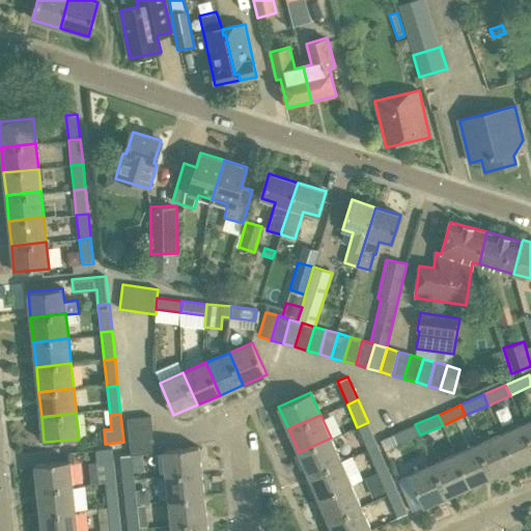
[(150,416),(127,418),(128,430),(152,427),(150,416)]
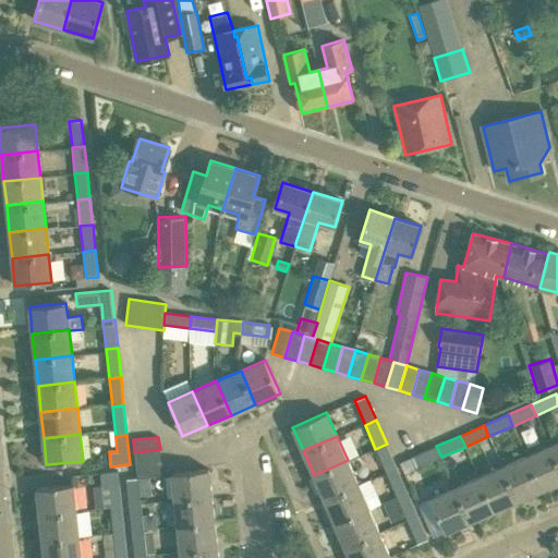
[(386,473),(397,468),(387,444),(375,449),(386,473)]
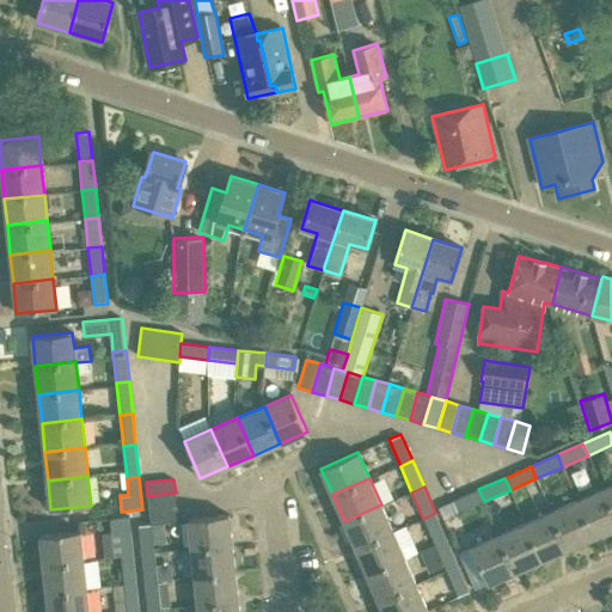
[(594,537),(611,528),(611,506),(604,488),(577,500),(594,537)]
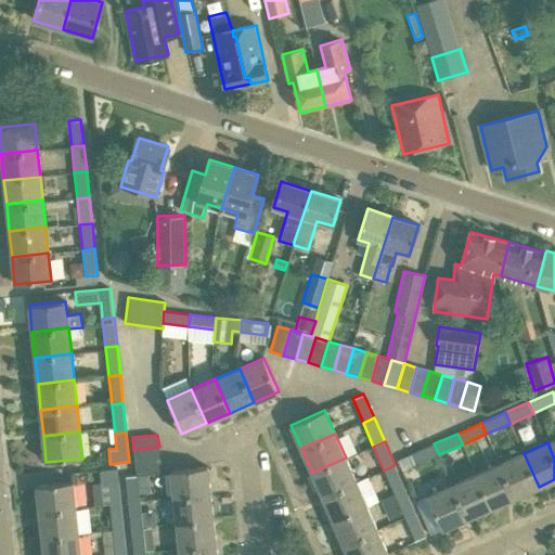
[(414,465),(439,454),(434,443),(410,454),(414,465)]
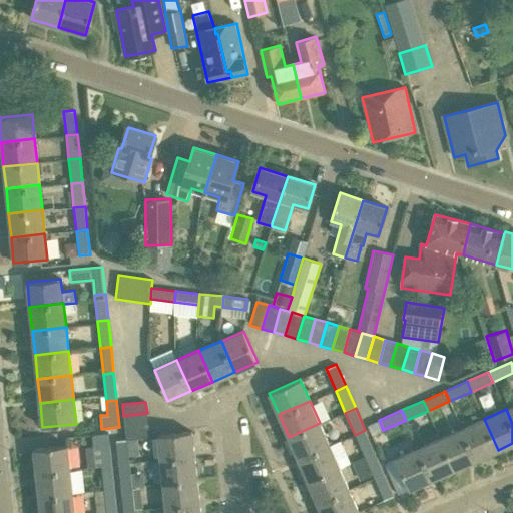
[(148,425),(147,413),(123,416),(124,428),(148,425)]
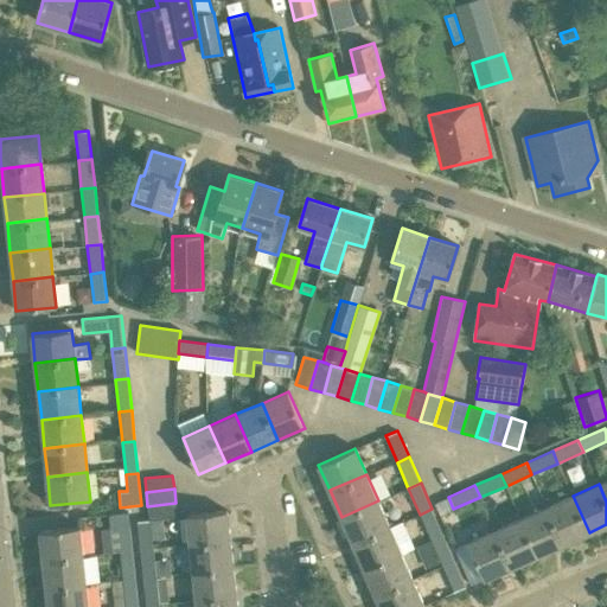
[(563,544),(589,532),(573,496),(547,508),(563,544)]
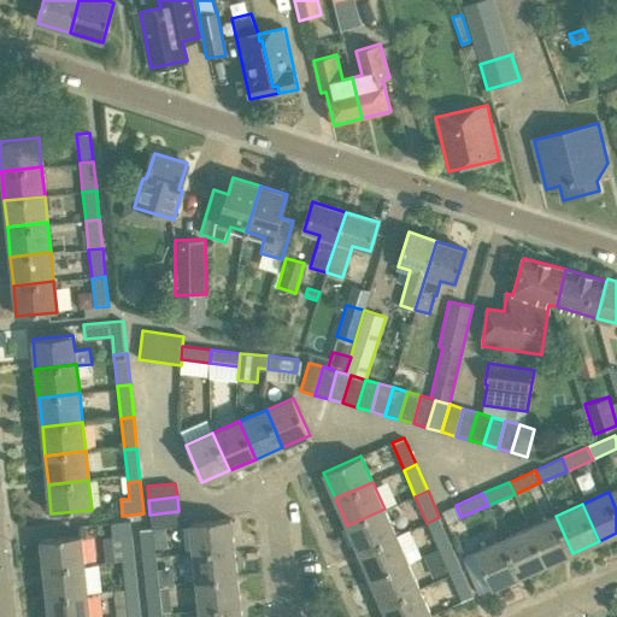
[(358,552),(395,535),(385,509),(347,526),(358,552)]
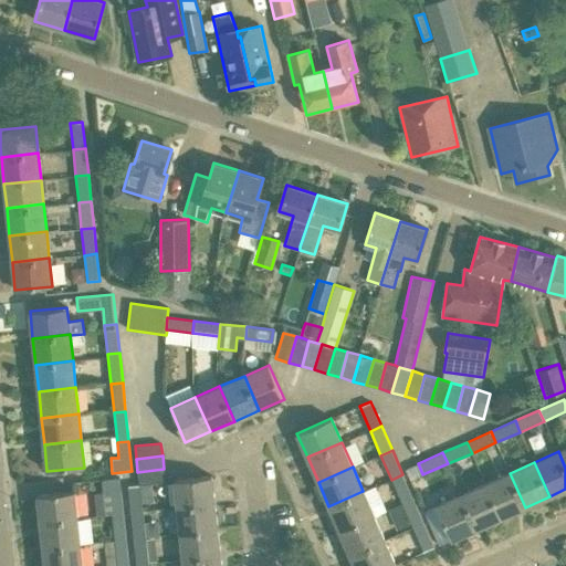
[(165,480),(164,469),(137,472),(139,484),(140,484),(165,482),(165,480)]
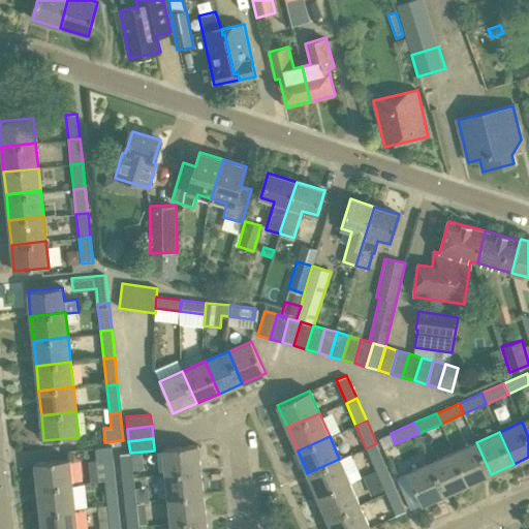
[(468,485),(491,474),(476,442),(454,453),(468,485)]
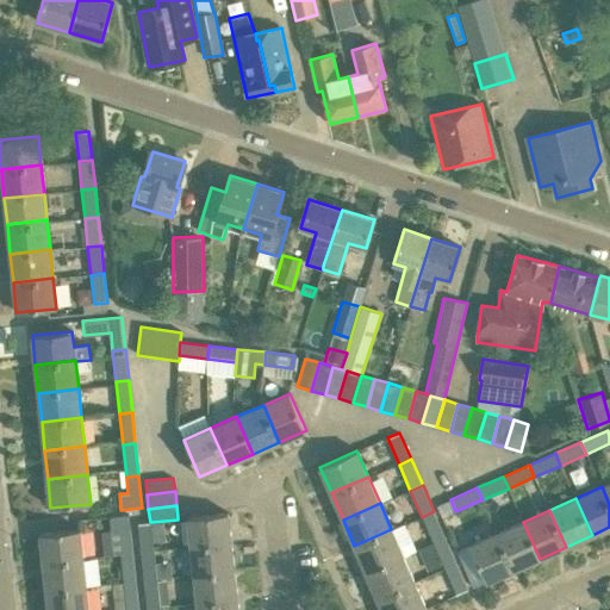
[(433,542),(446,537),(434,511),(422,517),(433,542)]
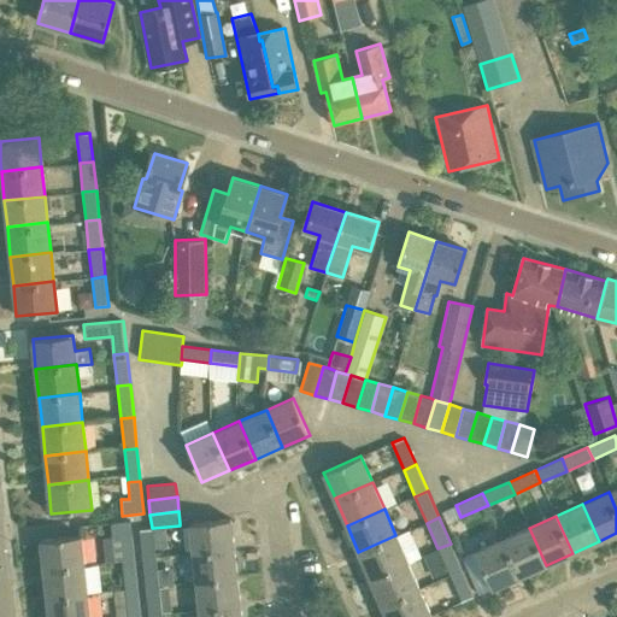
[(193,552),(234,548),(230,518),(191,523),(193,552)]
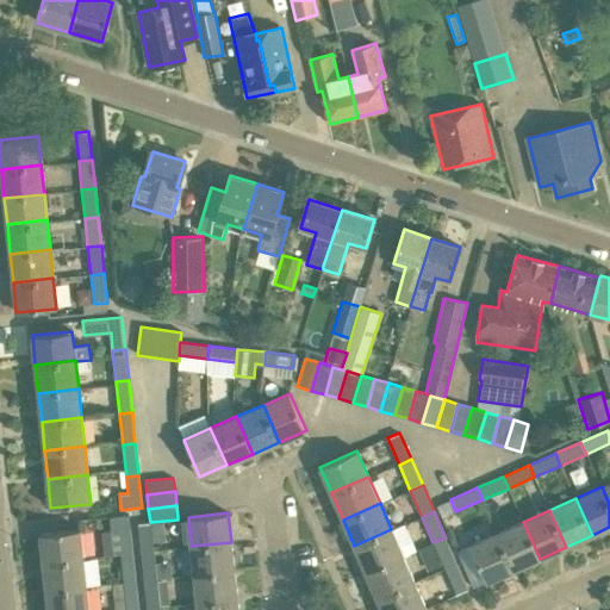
[(120,547),(132,546),(129,515),(110,517),(111,533),(118,531),(120,547)]
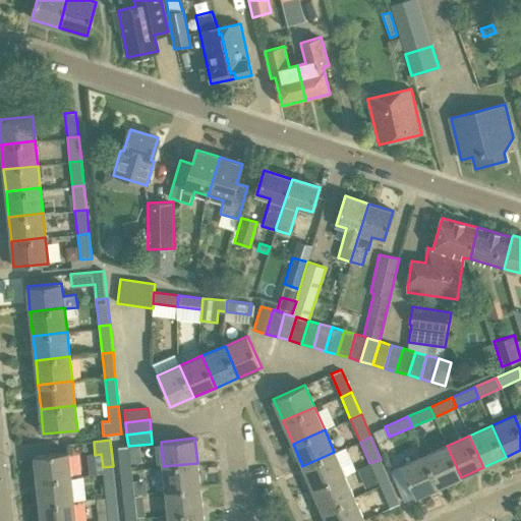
[(128,446),(118,447),(121,471),(131,470),(129,446),(128,446)]
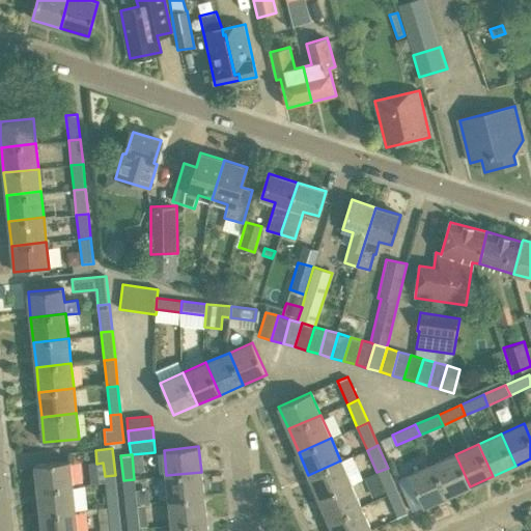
[(446,497),(470,486),(455,454),(432,465),(446,497)]
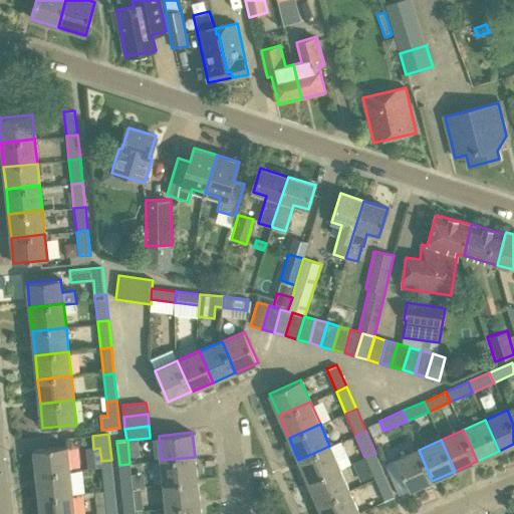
[(36,474),(70,470),(67,446),(33,450),(36,474)]
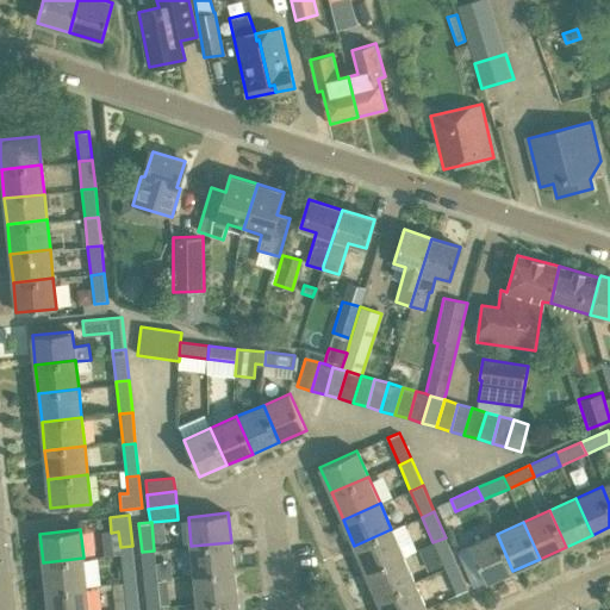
[(366,572),(403,556),(391,529),(354,546),(366,572)]
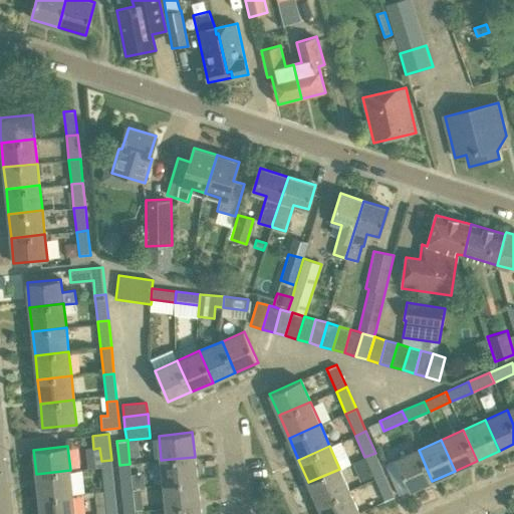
[(410,491),(432,481),(419,450),(396,460),(410,491)]
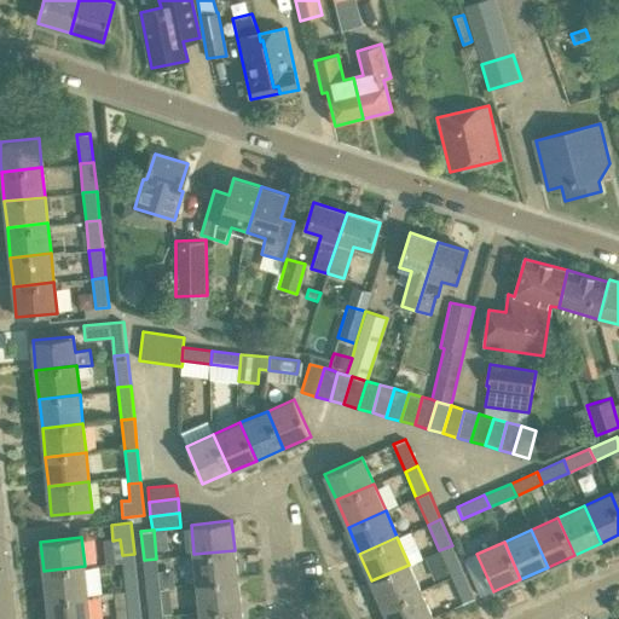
[(451,577),(463,572),(452,545),(439,550),(451,577)]
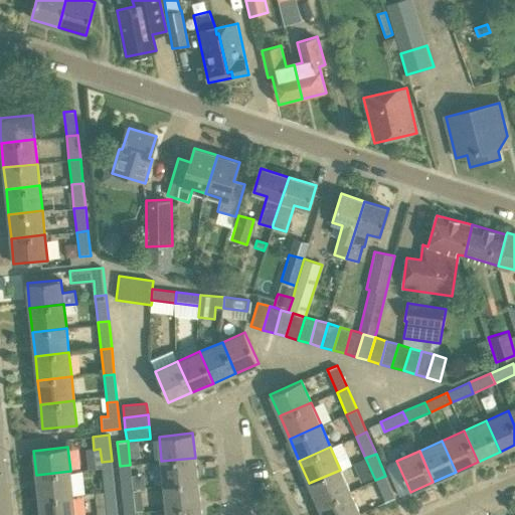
[(196,482),(197,482),(195,458),(161,461),(164,485),(196,482)]
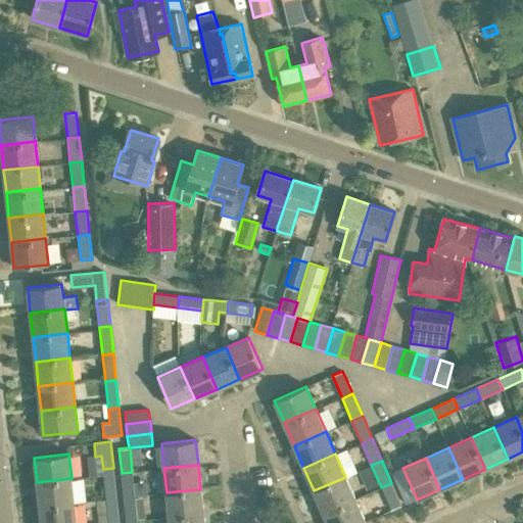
[(105,494),(116,493),(113,468),(103,469),(105,494)]
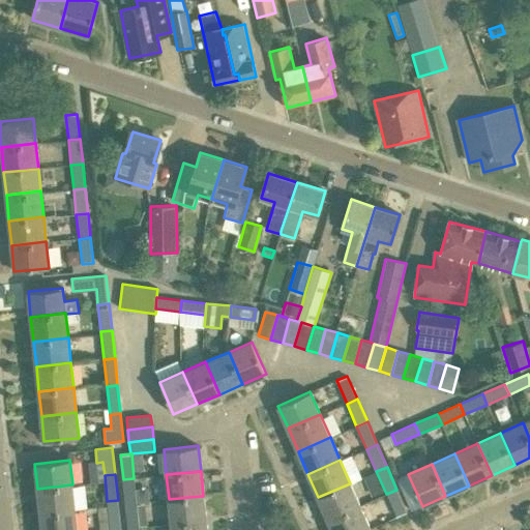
[(125,504),(137,503),(134,478),(123,479),(125,504)]
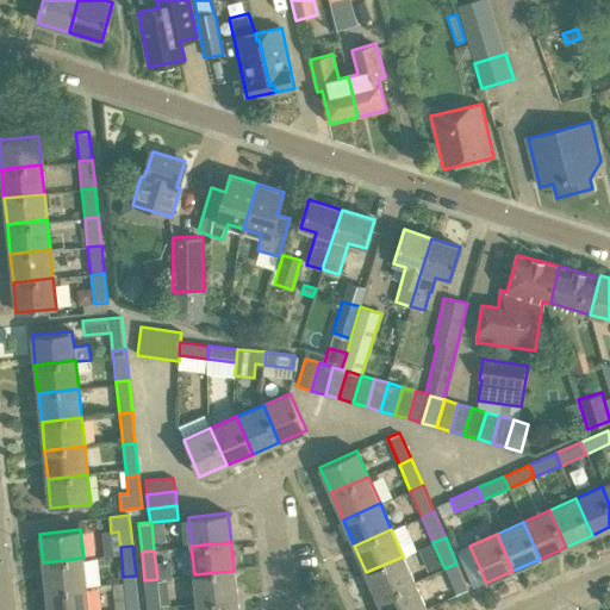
[(378,598),(415,583),(403,556),(366,572),(378,598)]
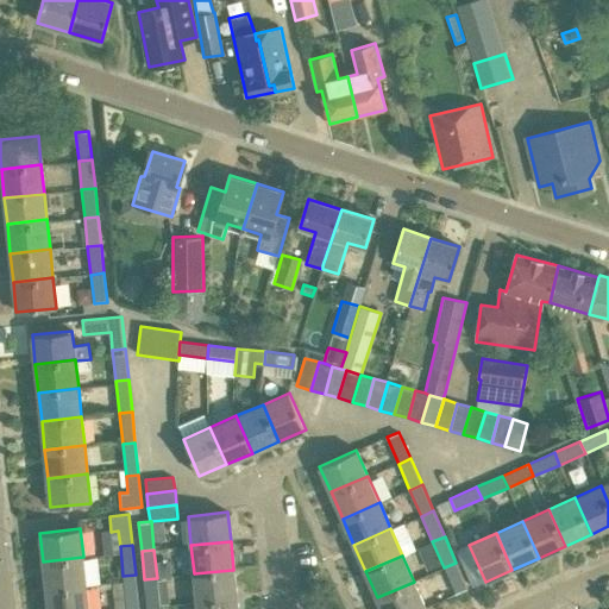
[(46,590),(86,585),(83,557),(43,562),(46,590)]
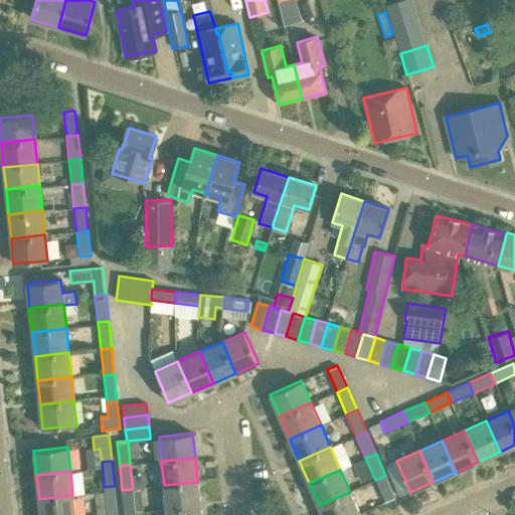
[(385,476),(375,480),(385,503),(395,498),(385,476)]
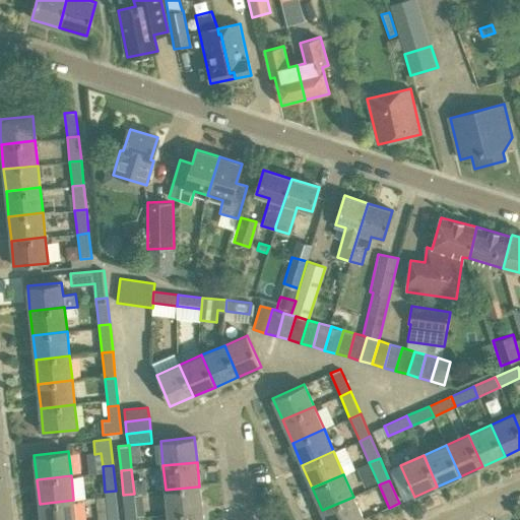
[(200,511),(202,511),(199,486),(198,486),(166,490),(168,514),(200,511)]
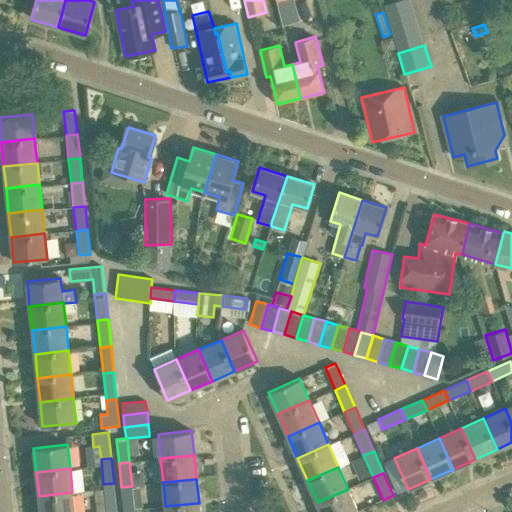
[(106,511),(106,509),(116,508),(114,483),(103,484),(104,488),(95,489),(97,511),(106,511)]
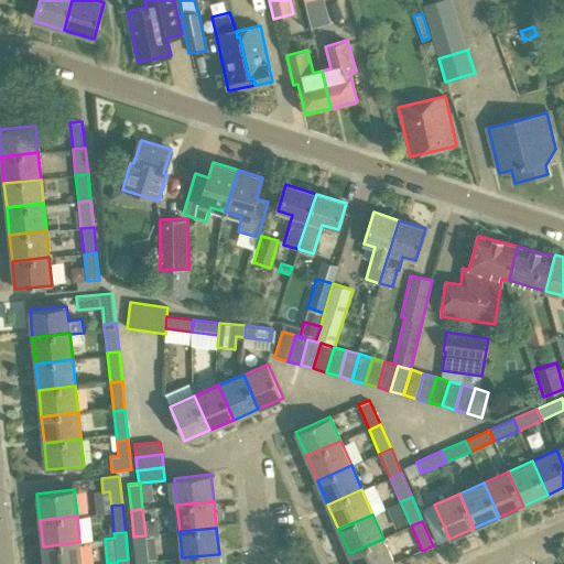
[(137,563),(148,562),(148,561),(158,560),(155,535),(145,537),(145,535),(133,537),(137,563)]
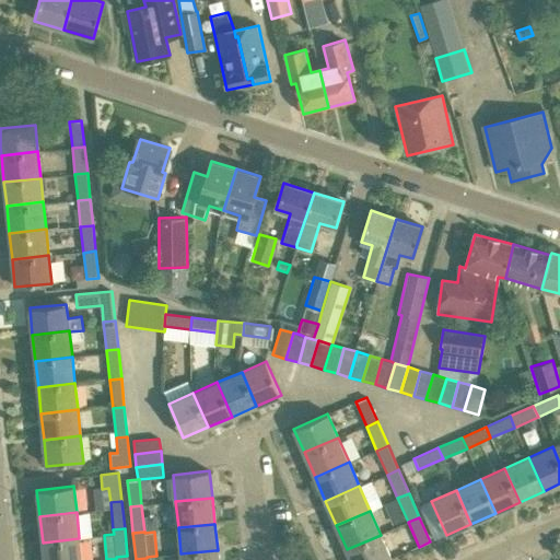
[(381,535),(347,549),(351,559),(389,559),(392,559),(381,535)]
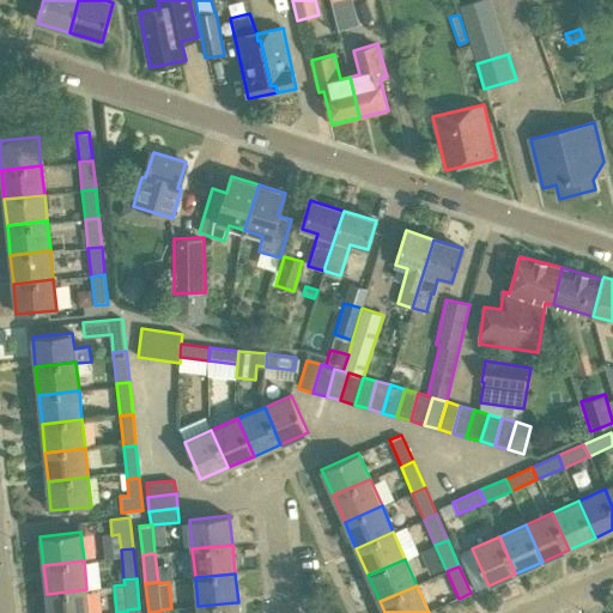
[(48,612),(89,612),(86,589),(47,594),(48,612)]
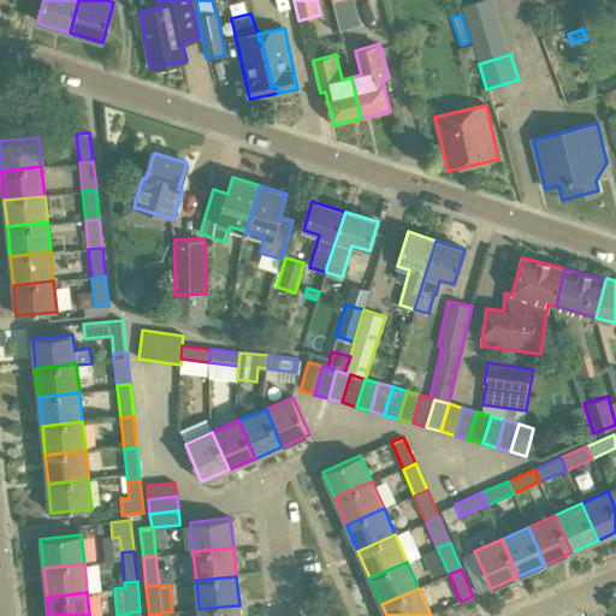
[(240,615),(240,605),(237,605),(199,609),(199,615),(240,615)]
